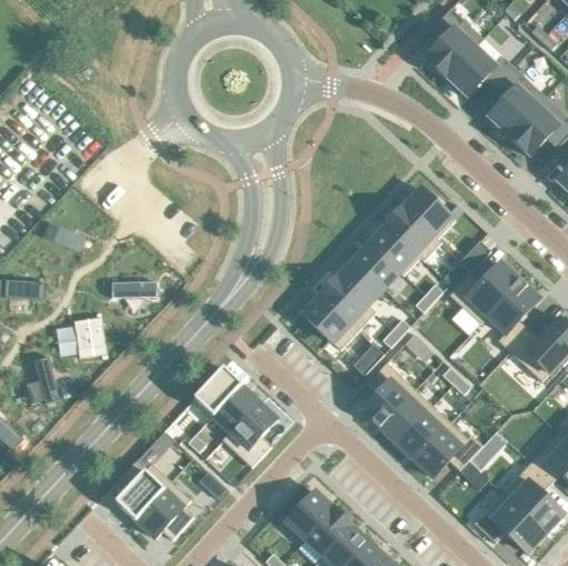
[(509,3),(502,10),(512,19),(519,12),(509,3)]
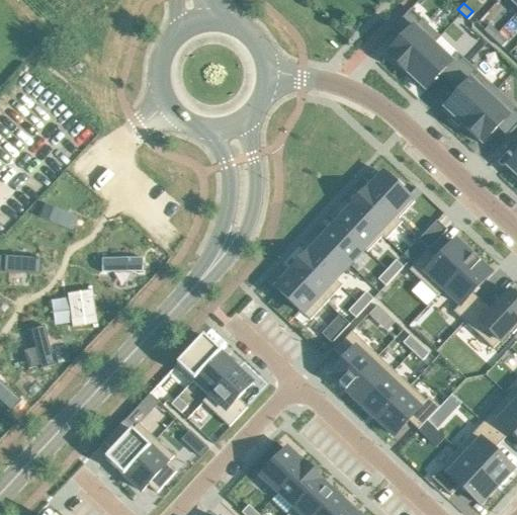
[(439,34),(410,7),(391,26),(401,36),(385,53),(405,70),(432,41),(433,43),(439,34)]
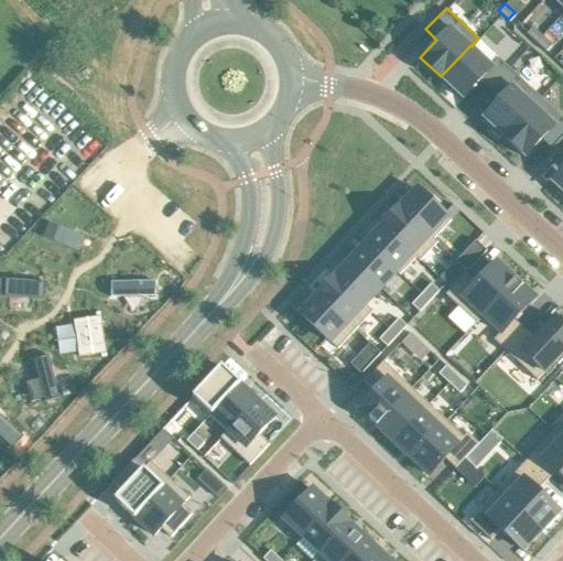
[(526,31),(536,40),(541,33),(532,24),(526,31)]
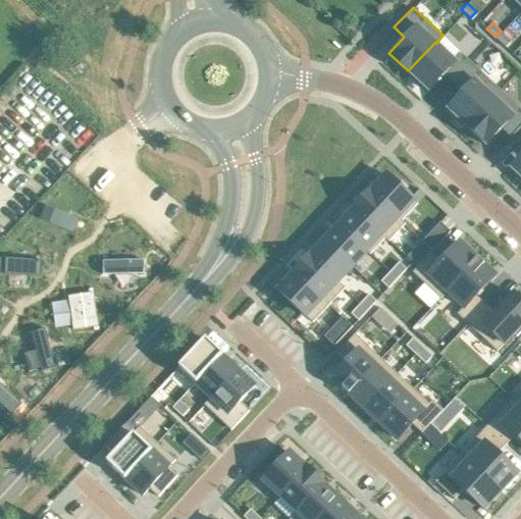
[(501,31),(496,37),(505,45),(510,39),(501,31)]
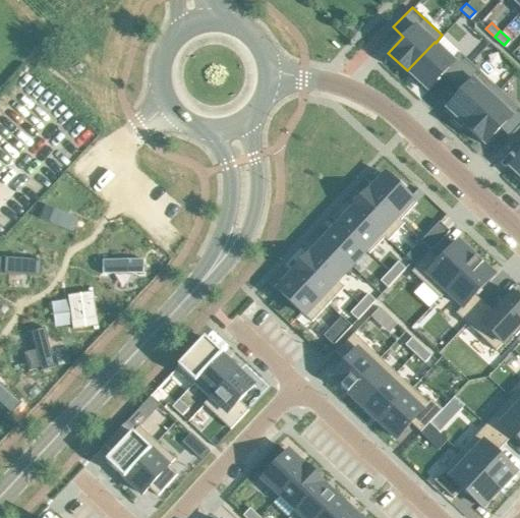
[(451,81),(470,61),(459,51),(453,59),(436,43),(435,42),(407,70),(410,73),(407,75),(414,82),(417,79),(426,89),(442,72),(451,81)]
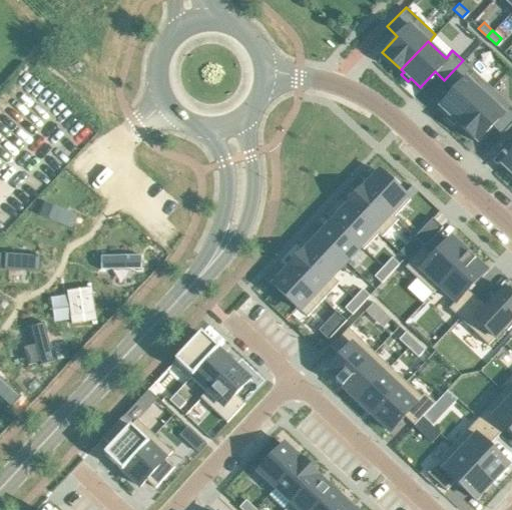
[(457,122),(491,86),(463,60),(444,80),(454,88),(439,104),(448,113),(446,116),(453,122),(455,120),(457,122)]
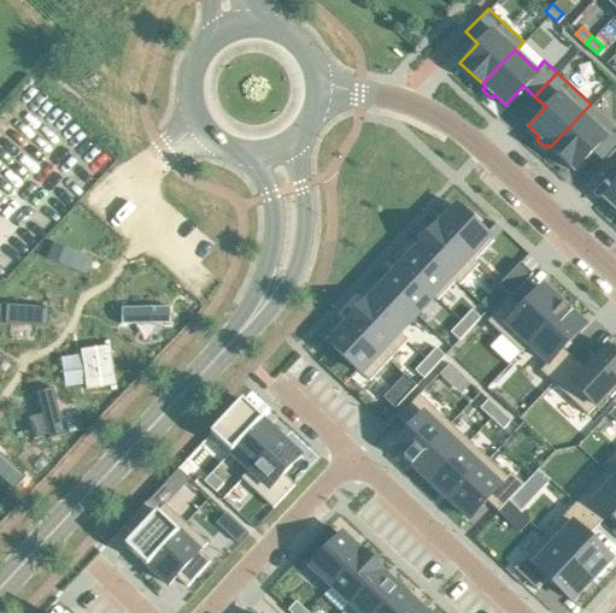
[(615,146),(615,128),(591,104),(550,147),(573,169),(591,149),(603,160),(615,146)]
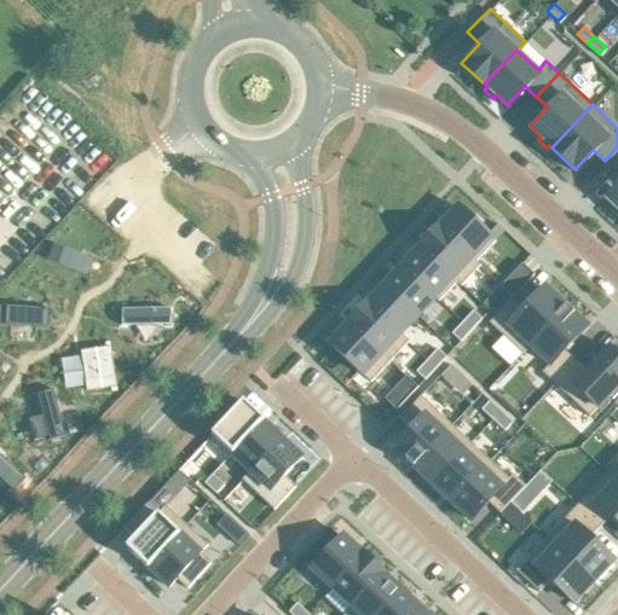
[(617,157),(611,166),(617,173),(617,181),(605,197),(613,204),(610,208),(617,214),(617,157)]
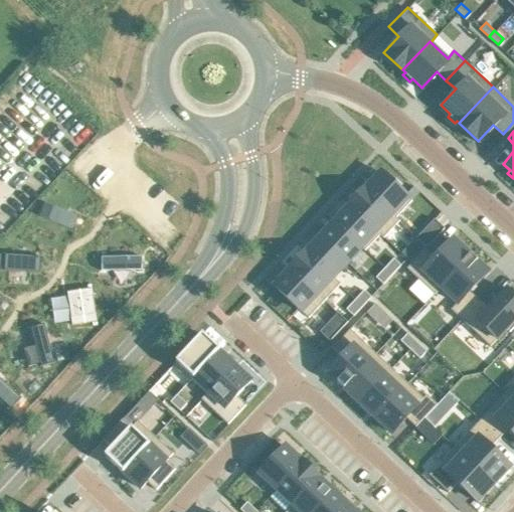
[(364,187),(394,216),(395,215),(410,199),(397,186),(400,183),(392,176),(390,179),(380,170),(364,187)]
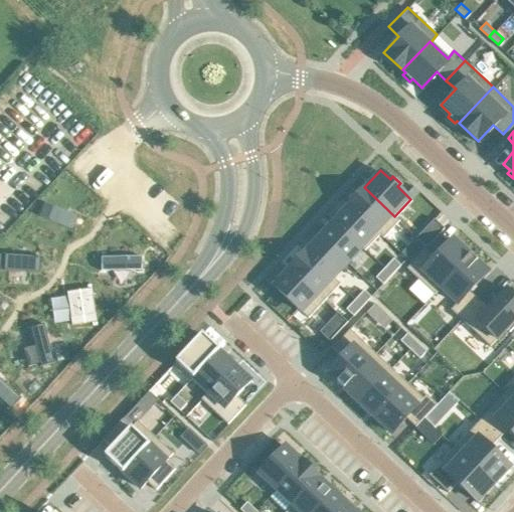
[(348,202),(347,203),(348,204),(349,203),(379,232),(379,233),(382,236),(383,235),(398,219),(395,215),(394,216),(364,187),(363,186),(362,187),(348,202)]
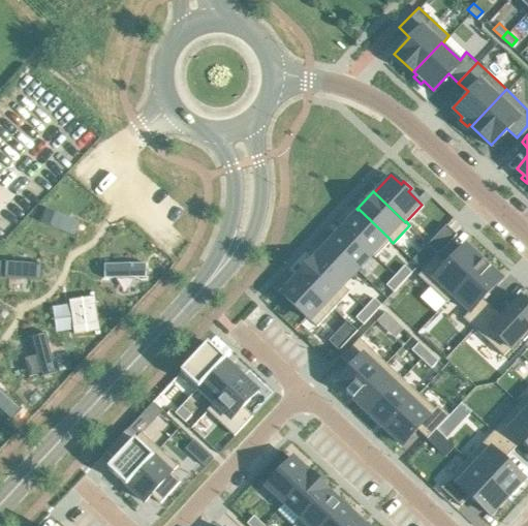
[(44,207),(39,220),(72,233),(78,219),(44,207)]
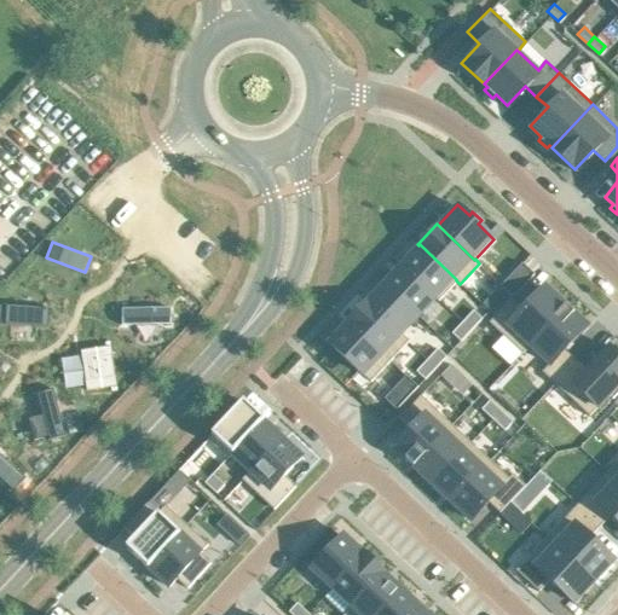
[(419,245),(402,264),(434,294),(433,295),(438,299),(456,280),(456,279),(420,244),(419,245)]
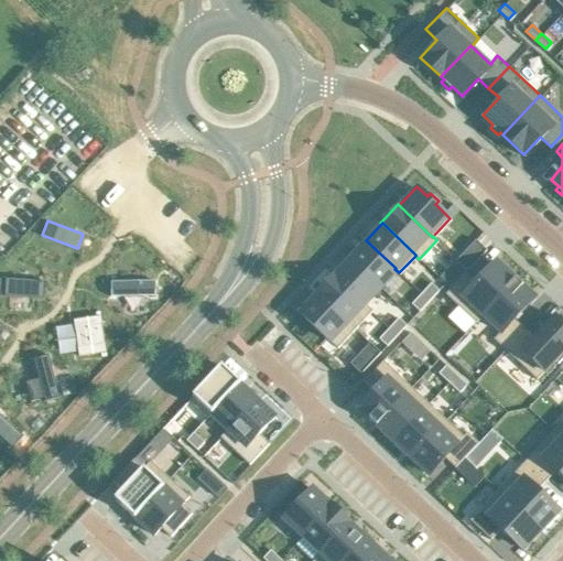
[(456,258),(455,259),(458,261),(466,269),(486,248),(475,238),(456,258)]
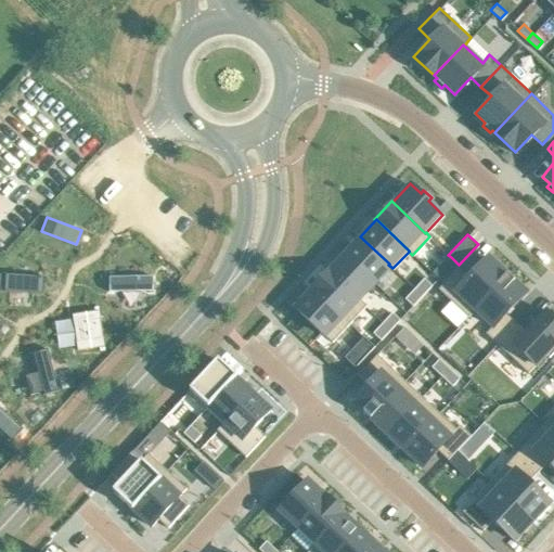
[(360,236),(344,254),(373,281),(388,265),(389,264),(360,236)]
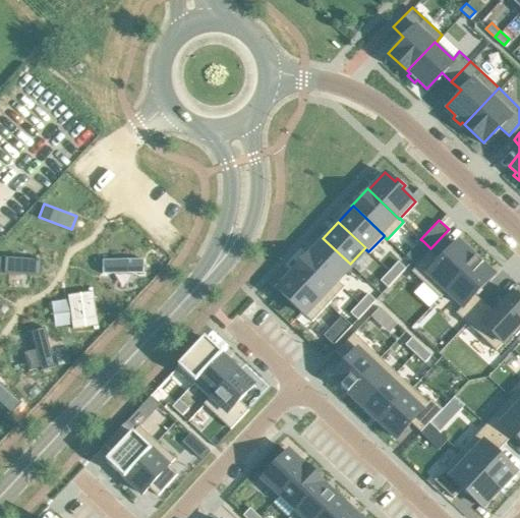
[(308,253),(307,254),(336,280),(336,279),(350,264),(323,238),(308,253)]
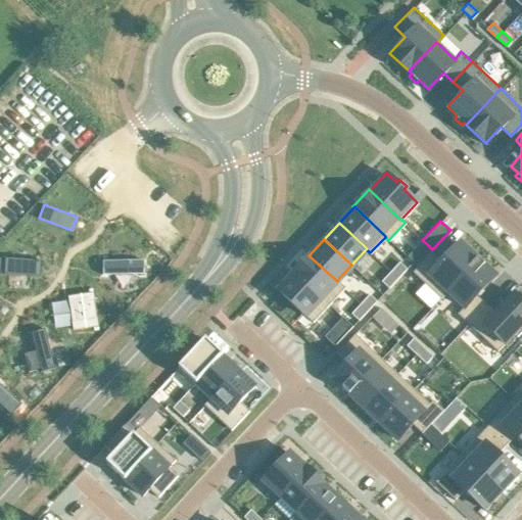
[(418,266),(412,271),(440,297),(447,290),(446,290),(476,257),(474,254),(475,253),(464,242),(462,244),(459,241),(439,261),(430,251),(423,260),(418,266)]
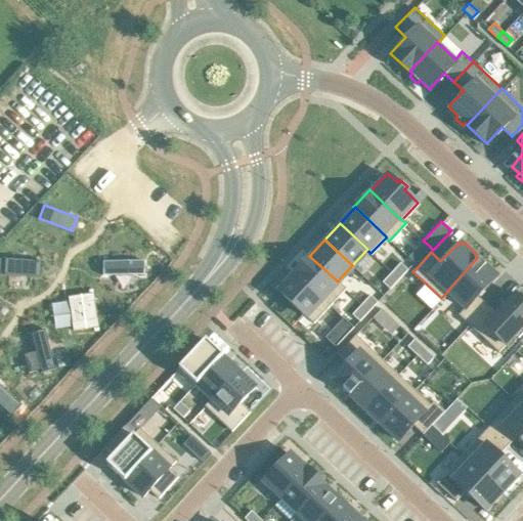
[(426,243),(417,253),(424,260),(431,252),(433,250),(426,243)]
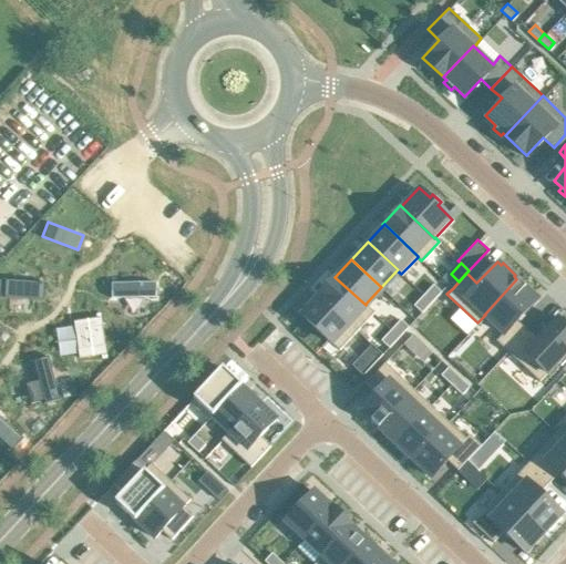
[(318,293),(317,294),(318,295),(319,294),(357,329),(372,313),(373,311),(366,304),(366,305),(335,277),(336,276),(335,275),(333,276),(318,293)]
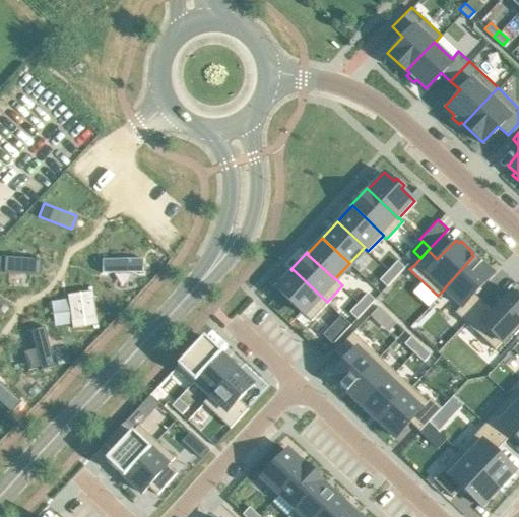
[(0,270),(38,273),(39,263),(40,263),(41,257),(0,254),(0,270)]
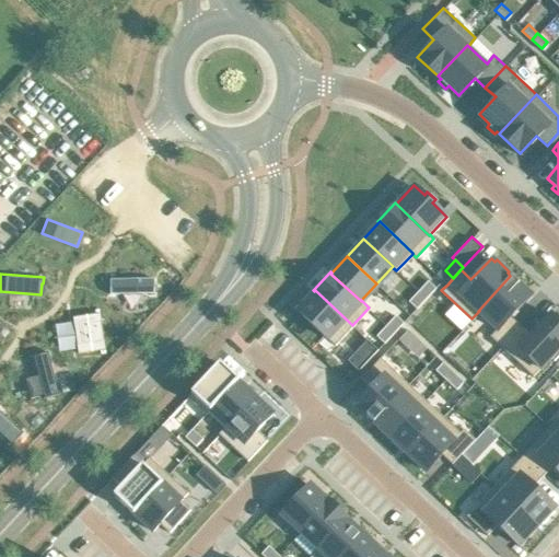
[(109,276),(109,292),(153,292),(153,277),(109,276)]
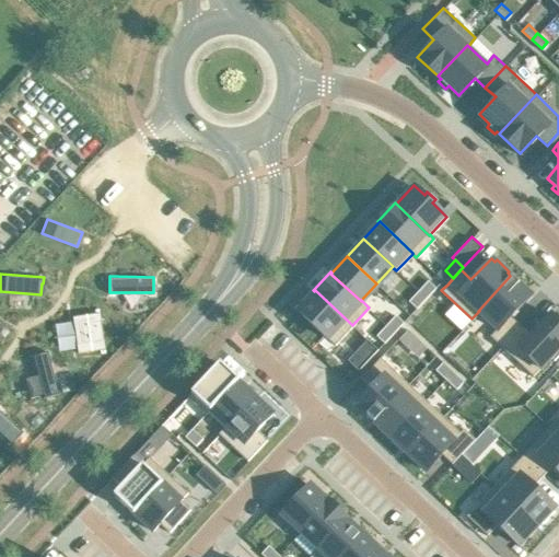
[(510,276),(478,311),(479,311),(497,327),(489,335),(500,346),(520,325),(510,315),(530,294),(510,276)]
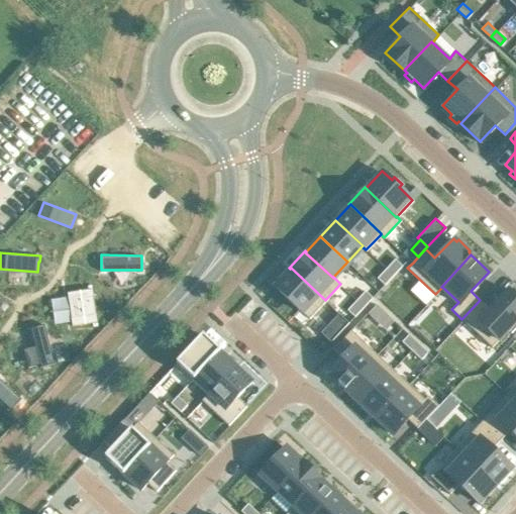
[(394,258),(385,267),(393,274),(402,265),(394,258)]
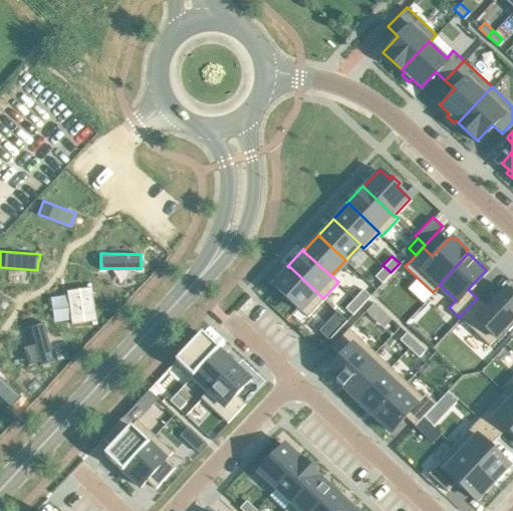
[(382,265),(374,275),(381,282),(391,272),(382,265)]
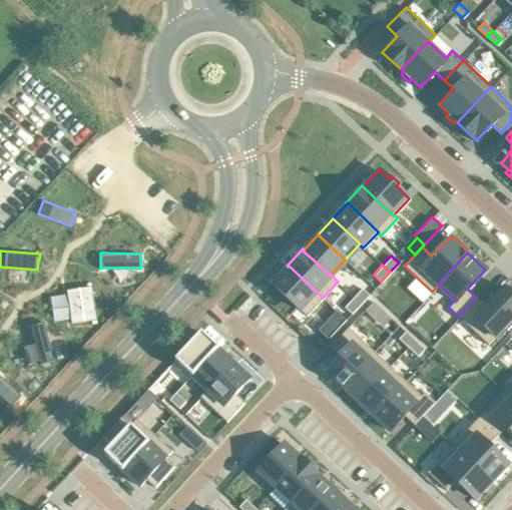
[(288,267),(272,284),(306,316),(323,298),(289,266),(288,267)]
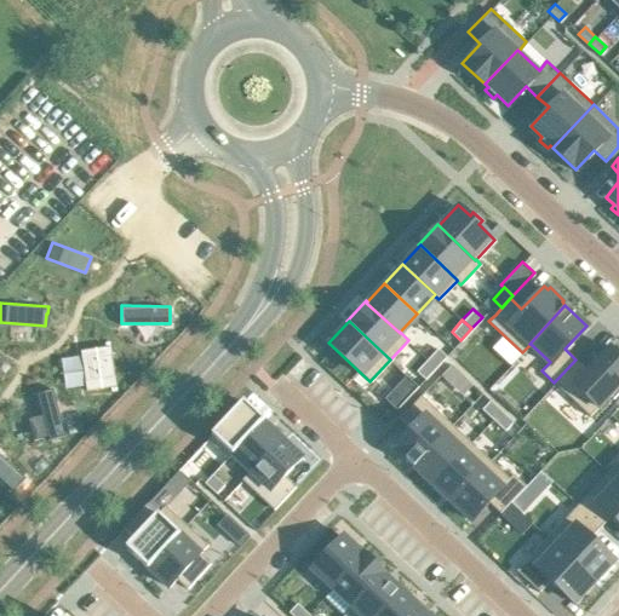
[(110,345),(80,350),(85,389),(115,384),(110,345)]
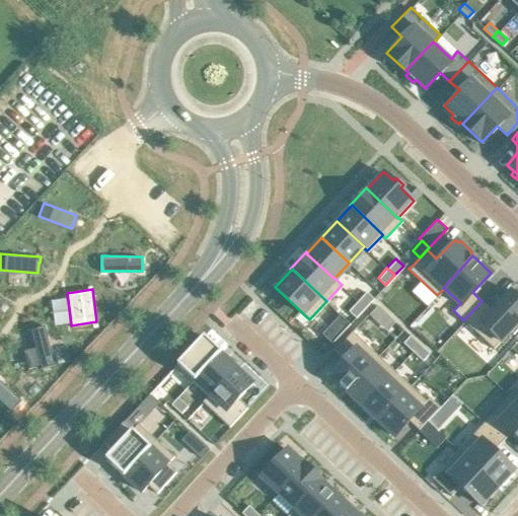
[(366,290),(357,300),(364,307),(373,297),(366,290)]
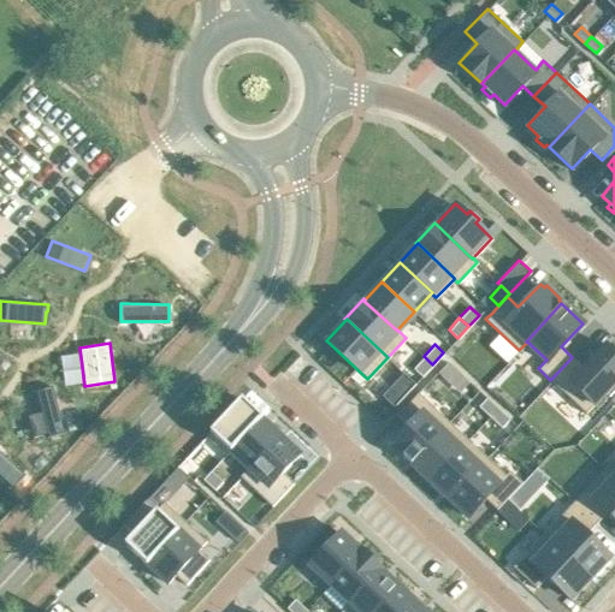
[(572,357),(550,380),(585,413),(605,391),(608,394),(614,387),(614,352),(604,344),(583,367),(572,357)]
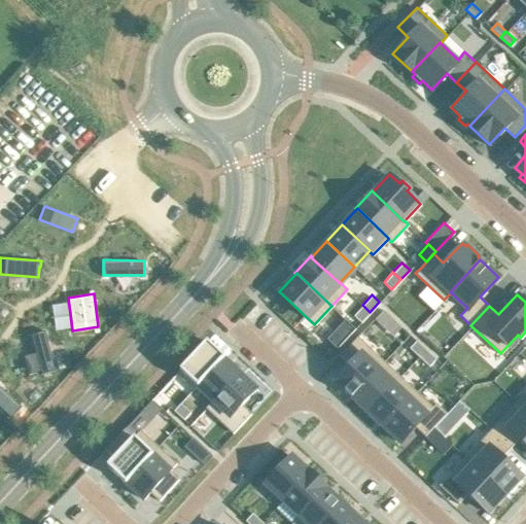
[(362,305),(353,315),(360,321),(370,312),(362,305)]
